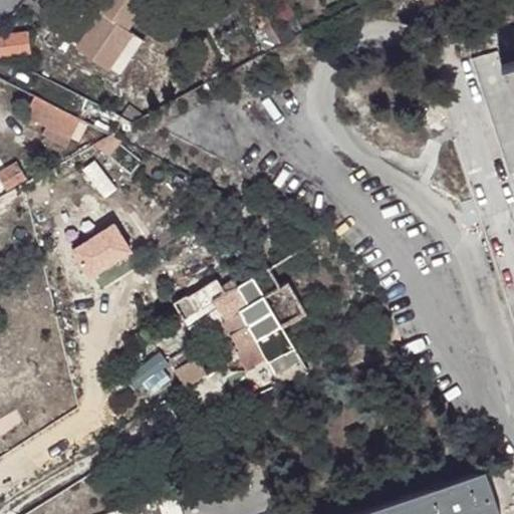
[(102,9),(76,45),(106,66),(130,33),(123,30),(143,5),(136,0),(97,0),(95,3),(102,9)]
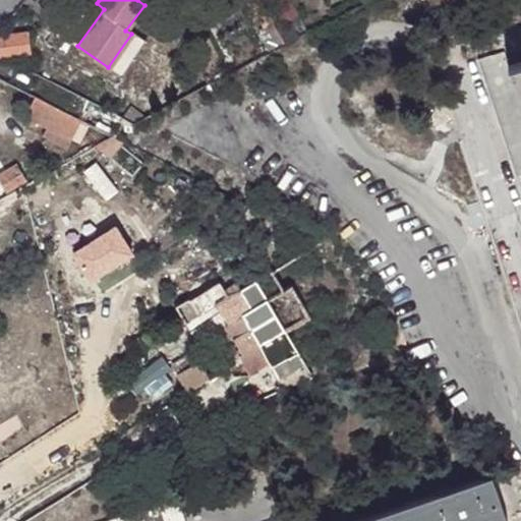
[(71,40),(77,46),(104,9),(97,3),(71,40)]
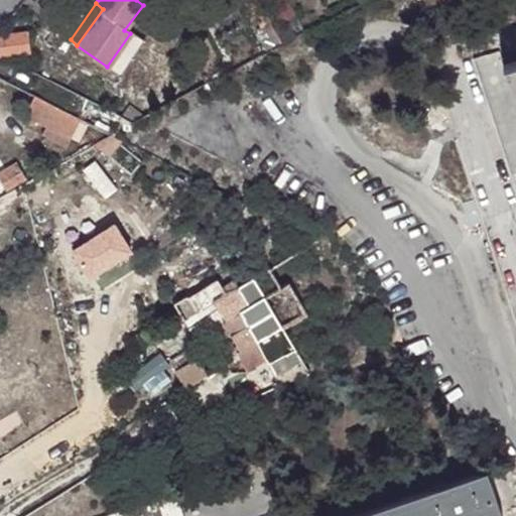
[(284,36),(273,18),(263,23),(275,41),(284,36)]
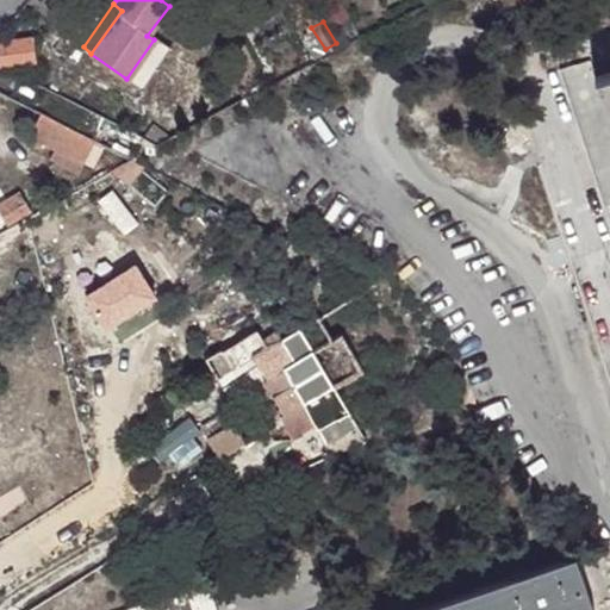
[(0,41),(0,64),(2,66),(32,60),(29,36),(0,41)]
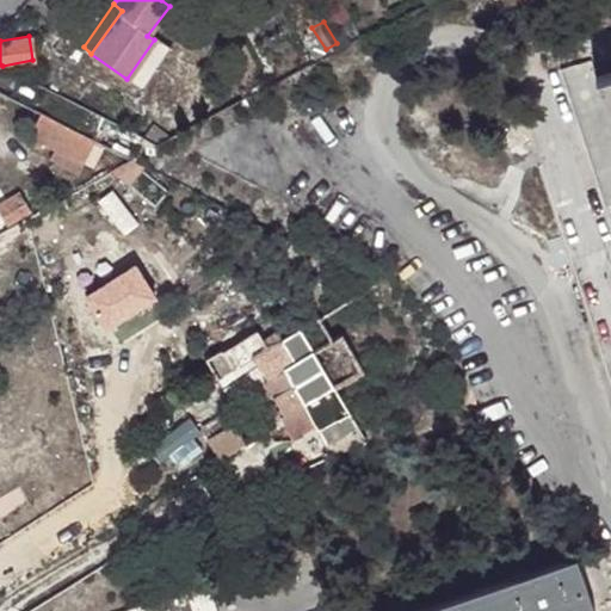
[(592,62),(562,72),(604,201),(610,198),(610,122),(597,78),(592,62)]
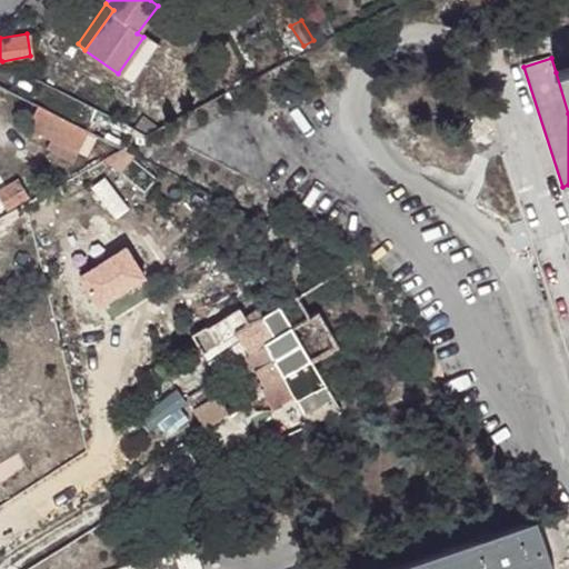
[(568,67),(556,72),(568,113),(568,67)]
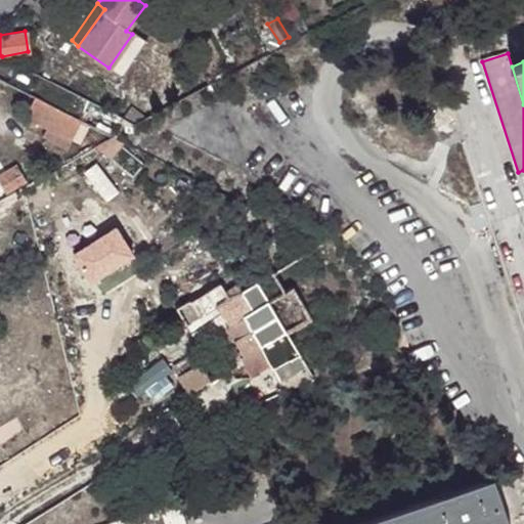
[(85,123),(41,100),(30,121),(48,129),(43,138),(69,150),(85,123)]
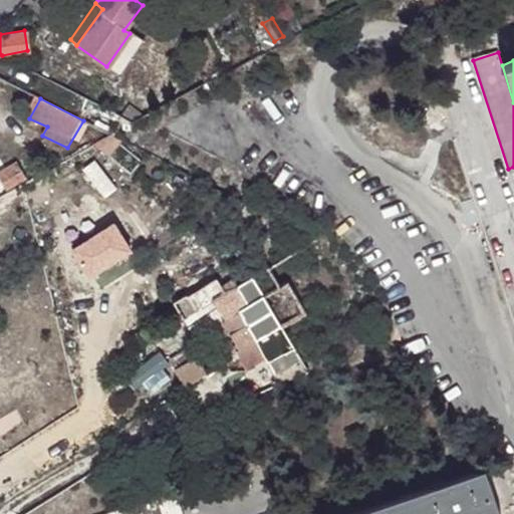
[(132,104),(120,117),(130,122),(140,117),(145,115),(132,104)]
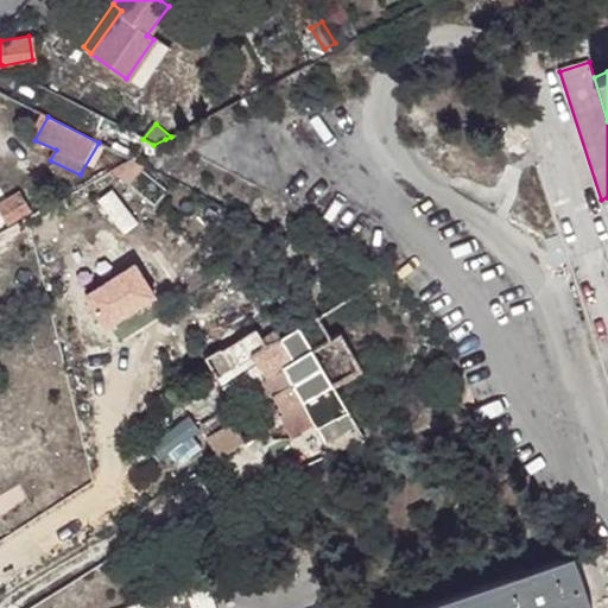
[(18,191),(0,202),(0,210),(6,222),(30,209),(18,191)]
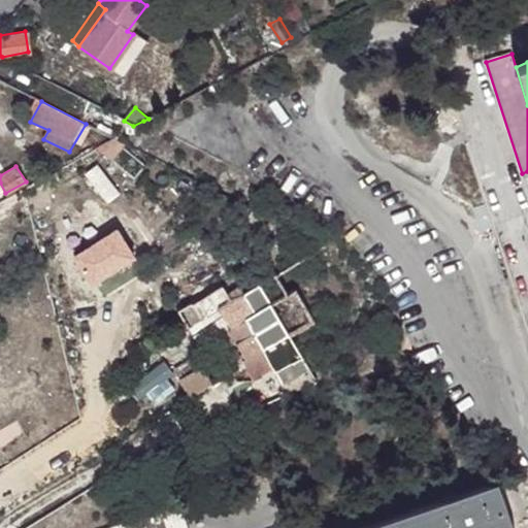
[(118,229),(74,255),(95,288),(138,262),(118,229)]
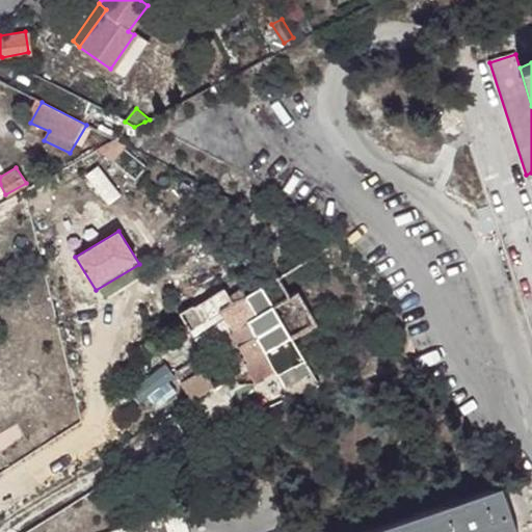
[(273,310),(260,286),(246,294),(242,290),(230,294),(246,323),(273,310)]
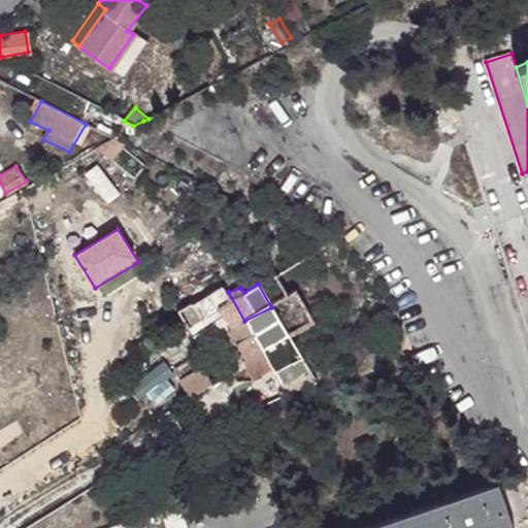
[(231,330),(244,321),(228,292),(220,285),(177,310),(186,329),(221,311),(231,330)]
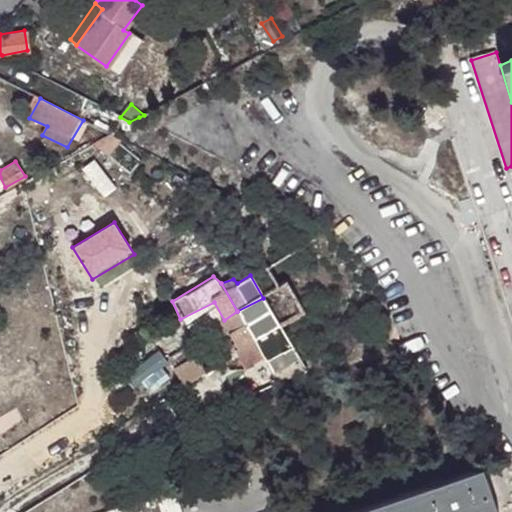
[(271,312),(263,298),(237,311),(254,342),(279,327),(271,312)]
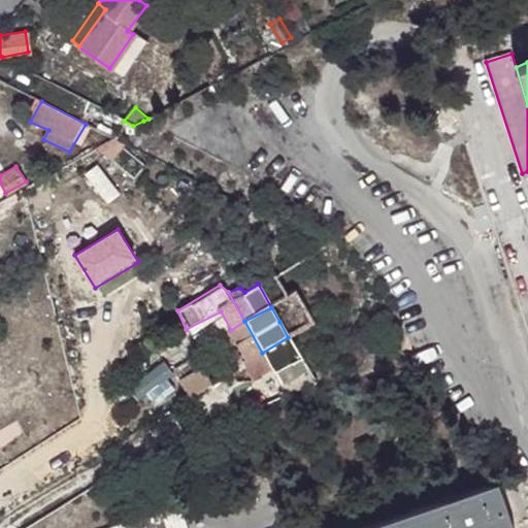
[(262,353),(244,321),(231,330),(228,331),(245,361),(262,353)]
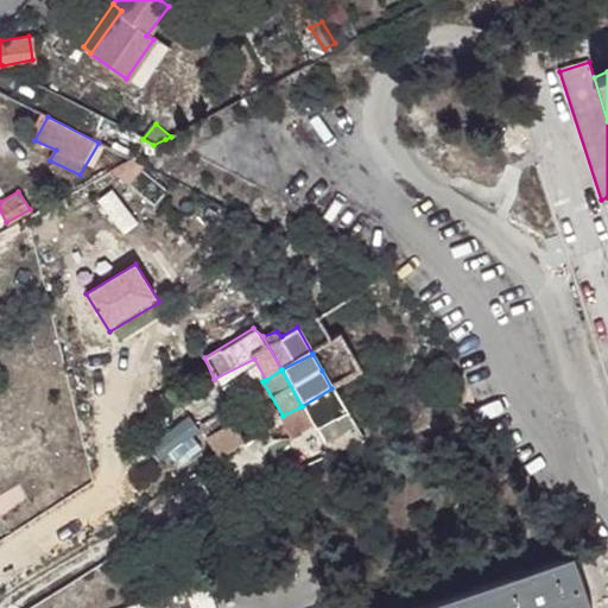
[(341,407),(331,388),(302,406),(312,425),(341,407)]
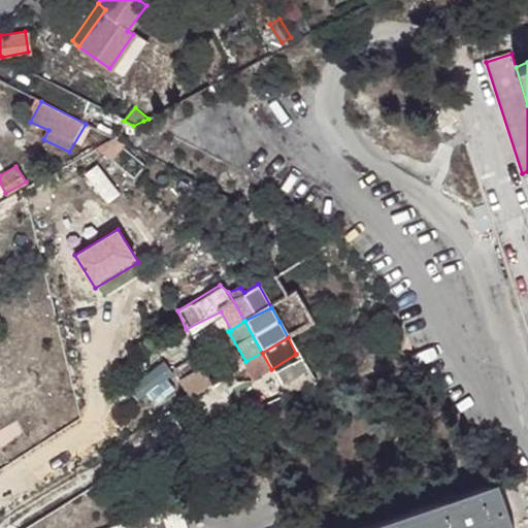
[(271,369),(262,353),(245,361),(253,376),(271,369)]
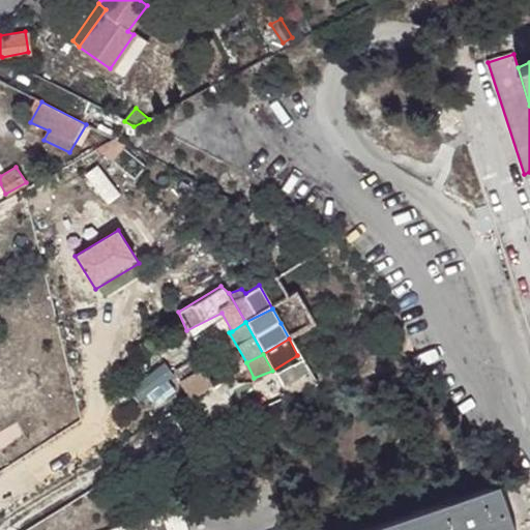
[(173,374),(179,382),(199,369),(190,359),(173,374)]
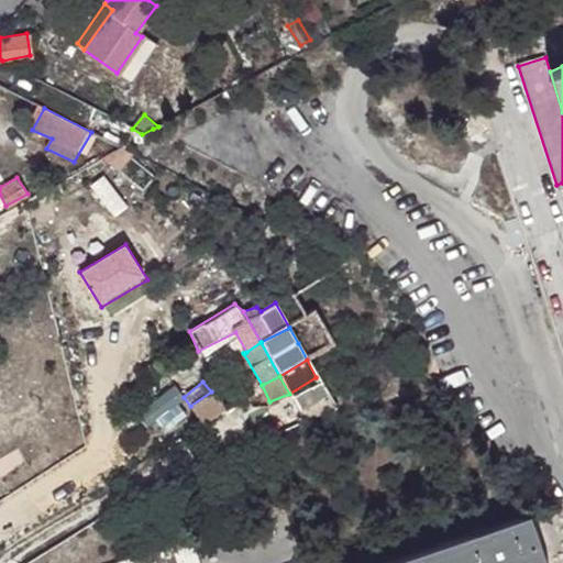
[(190,406),(203,423),(225,408),(211,392),(190,406)]
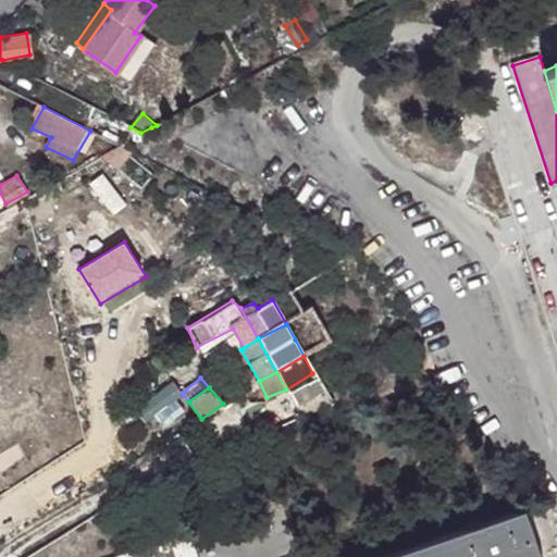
[(540,556),(524,508),(376,556),(540,556)]
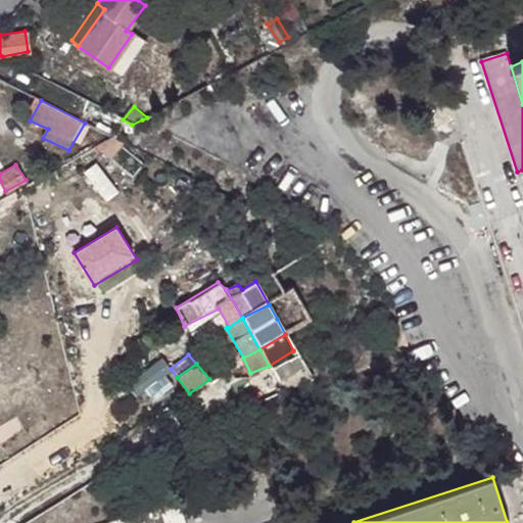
[(185,522),(180,504),(121,522),(185,522)]
